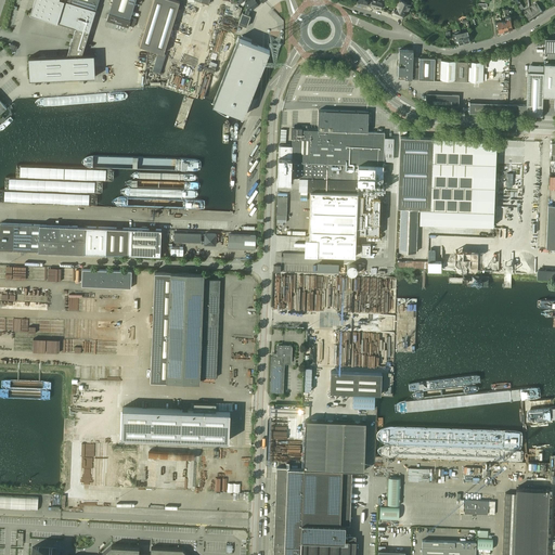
[(67,55),(28,56),(29,79),(95,76),(94,54),(82,54),(95,10),(99,0),(35,0),(31,13),(30,13),(76,27),(67,55)]
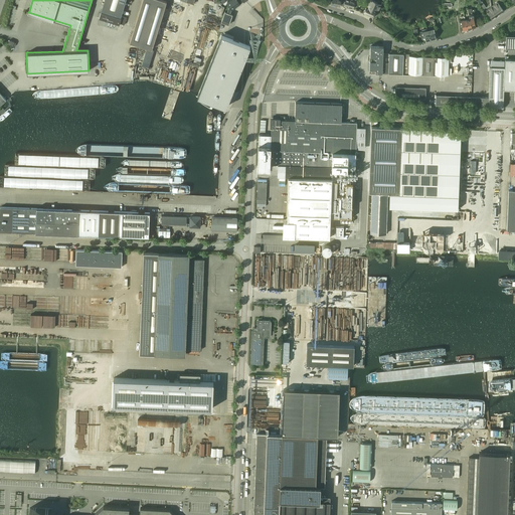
[(104,0),(102,10),(121,16),(125,0),(104,0)]
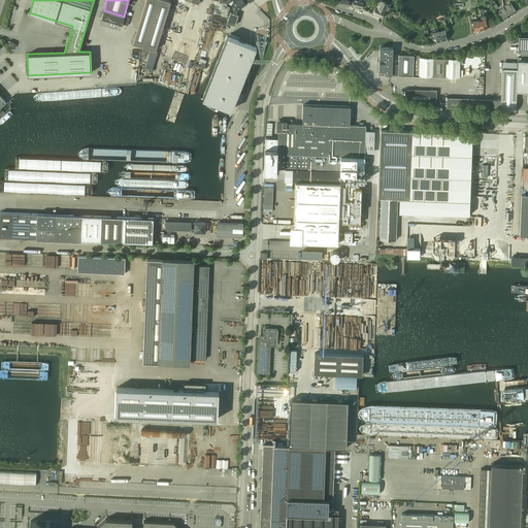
[(145,0),(133,43),(156,50),(171,1),(168,0),(145,0)]
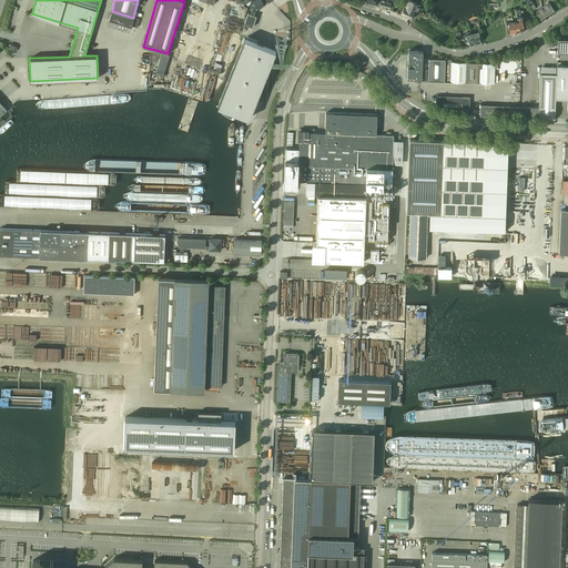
[(244,24),(253,27),(256,16),(254,16),(255,10),(270,0),(253,0),(254,0),(255,2),(252,4),(253,7),(251,13),(249,13),(244,24)]
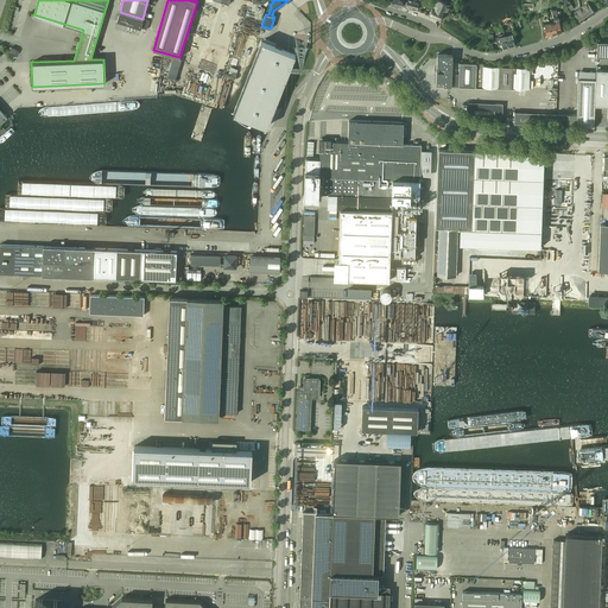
[(411,0),(410,8),(416,10),(417,8),(419,10),(420,6),(418,5),(419,0),(411,0)]
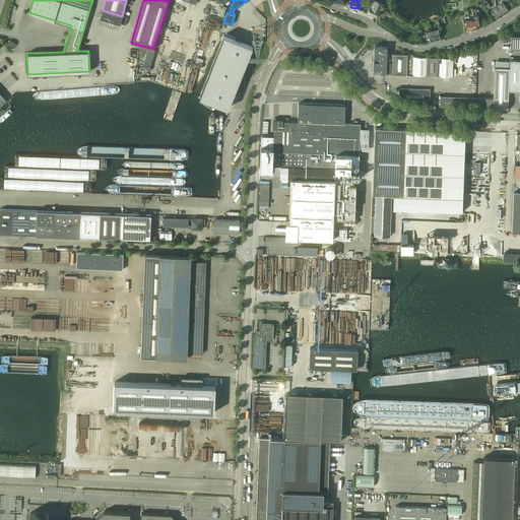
[(372,0),(367,13),(377,17),(379,11),(381,12),(385,4),(376,0),(372,0)]
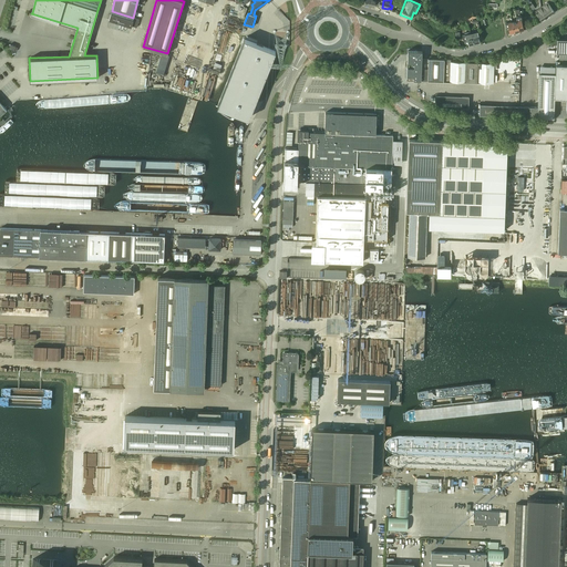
[(548,2),(542,7),(548,16),(554,12),(548,2)]
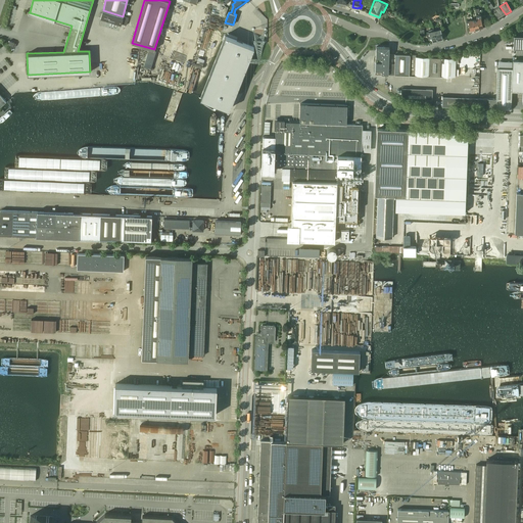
[(500,6),(493,10),(500,19),(506,14),(500,6)]
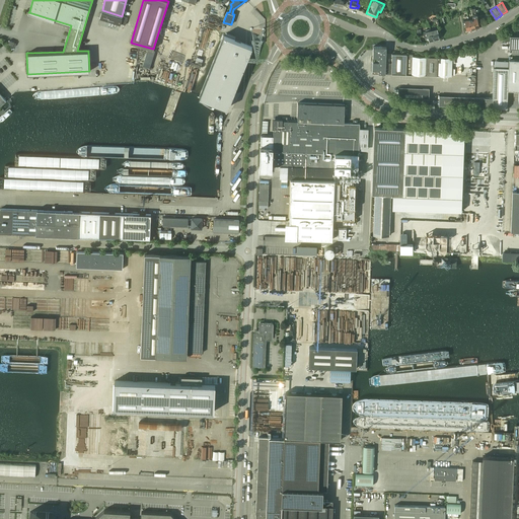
[(121,23),(125,25),(128,18),(123,16),(122,18),(101,12),(99,18),(120,24),(121,23)]
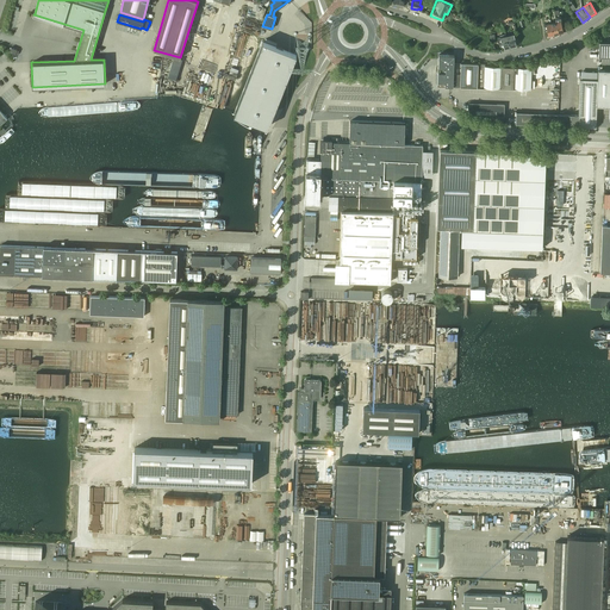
[(506,36),(510,48),(516,45),(514,33),(506,36)]
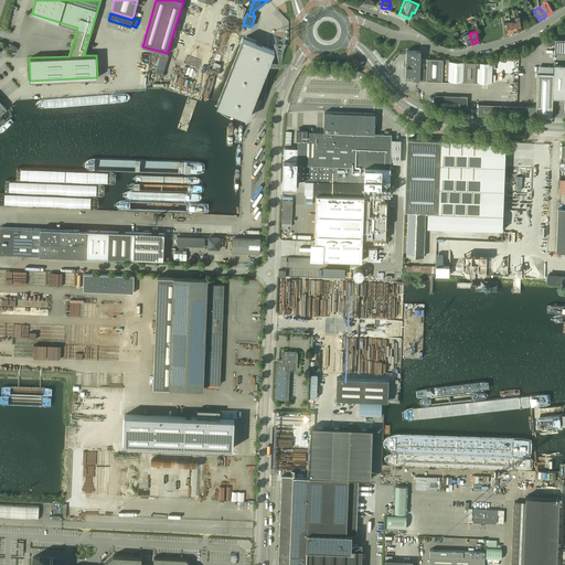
[(467,41),(468,45),(472,44),(469,33),(465,34),(461,35),(462,42),(467,41)]
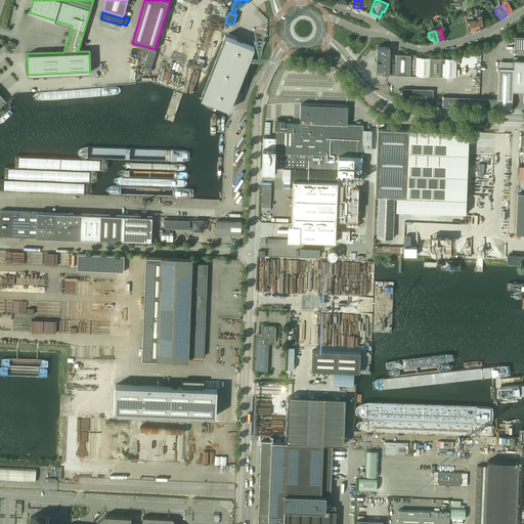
[(225,35),(201,97),(230,108),(255,47),(225,35)]
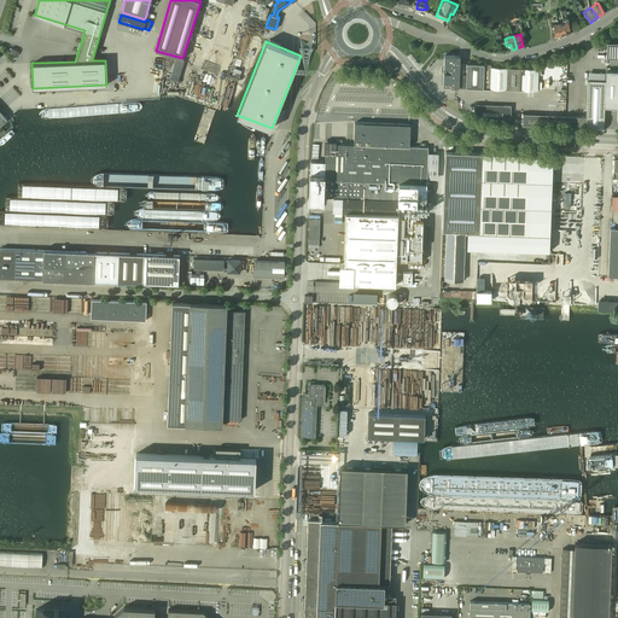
[(617,42),(607,42),(606,58),(617,58),(617,42)]
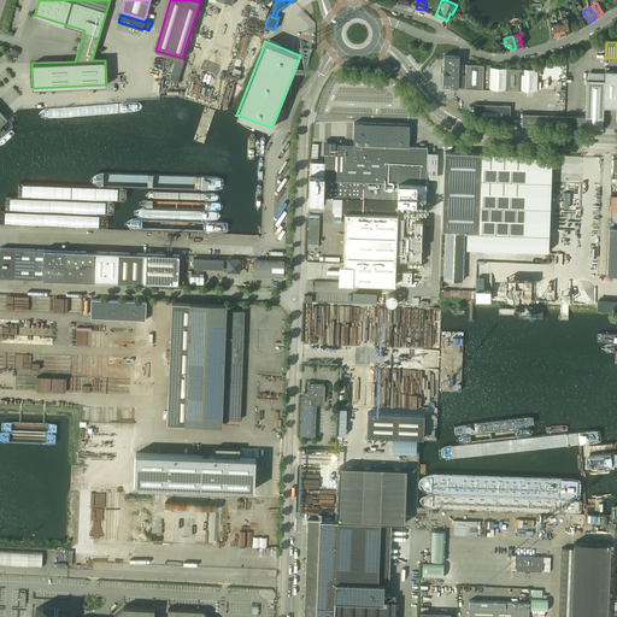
[(489,88),(536,90),(538,69),(507,68),(491,66),(491,64),(459,63),(459,56),(444,56),(442,86),(458,87),(458,86),(465,87),(465,88),(482,88),(482,87),(489,88)]
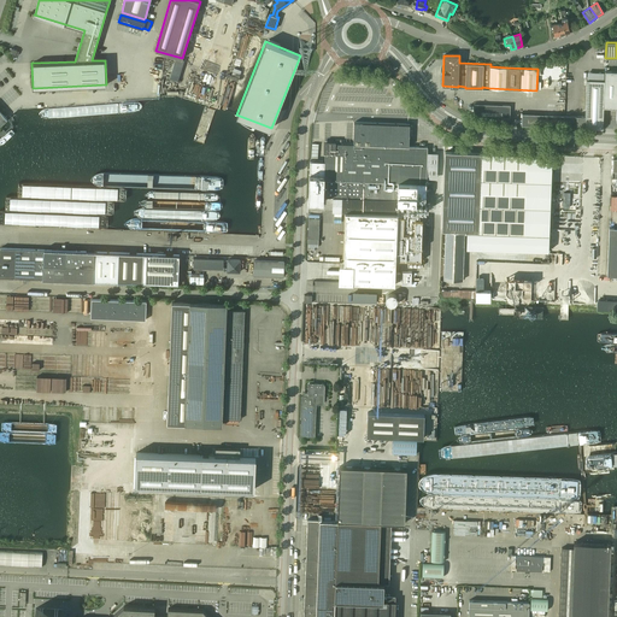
[(616,71),(605,71),(604,107),(616,109),(616,121),(616,119),(616,118),(616,71)]
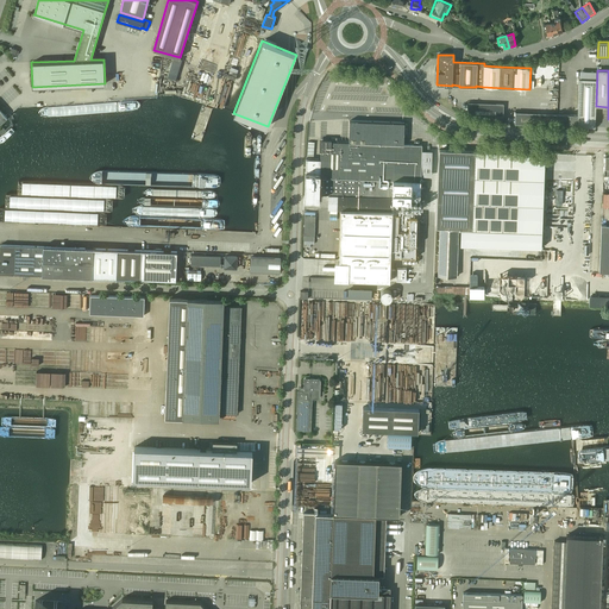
[(515,124),(595,127),(596,106),(597,80),(579,79),(577,114),(515,112),(515,124)]
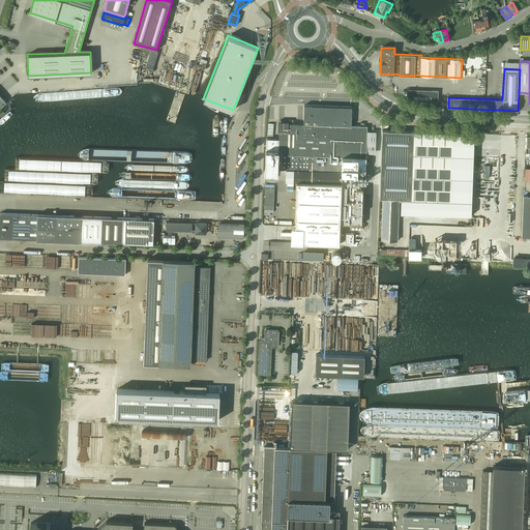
[(425,106),(431,107),(431,101),(438,101),(438,90),(408,89),(407,99),(413,101),(419,104),(425,106)]
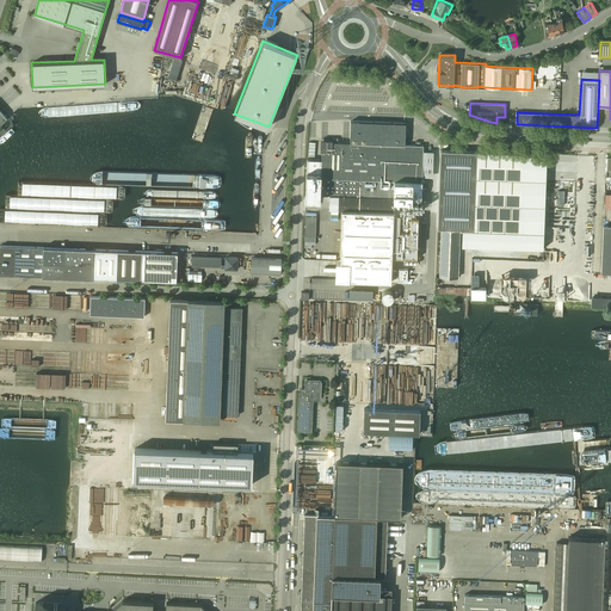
[(390,282),(392,258),(417,258),(419,210),(400,210),(400,202),(394,202),(394,199),(421,201),(424,146),(405,144),(406,123),(351,121),(350,142),(322,142),(322,160),(307,159),(306,199),(320,199),(320,196),(329,196),(329,210),(341,210),(343,210),(340,261),(337,261),(335,281),(350,281),(350,279),(390,282)]
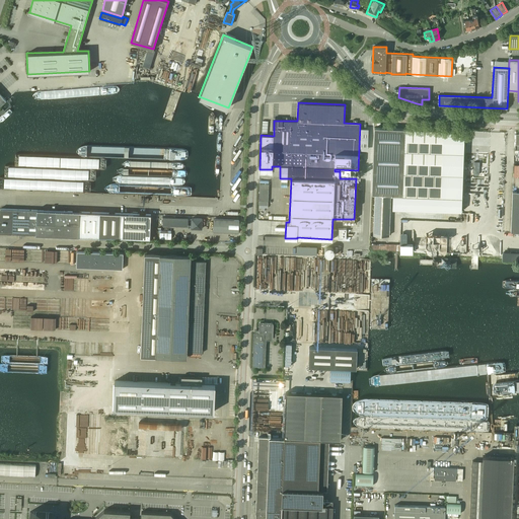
[(374,127),(372,194),(374,194),(374,195),(375,195),(373,235),(389,235),(390,195),(390,194),(392,195),(392,209),(461,211),(464,131),(443,130),(374,127)]
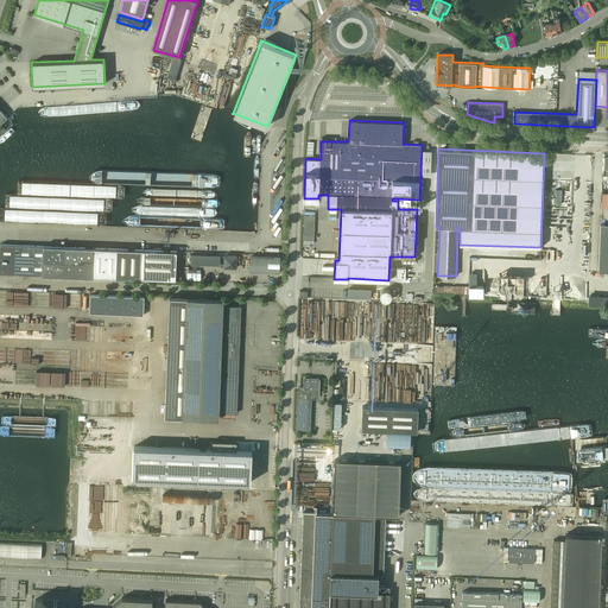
[(303,235),(314,235),(315,215),(304,215),(303,235)]
